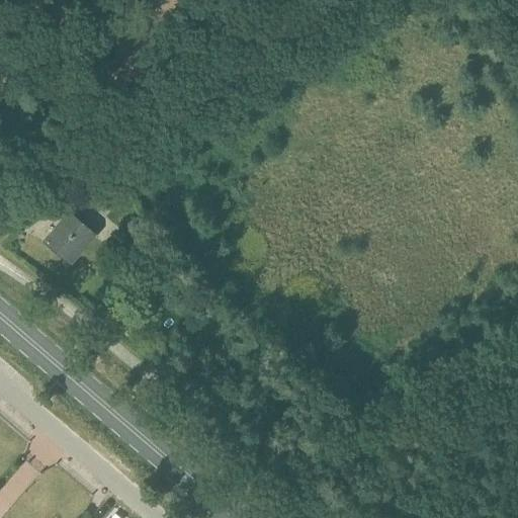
[(71,265),(95,236),(68,213),(44,242),(71,265)]
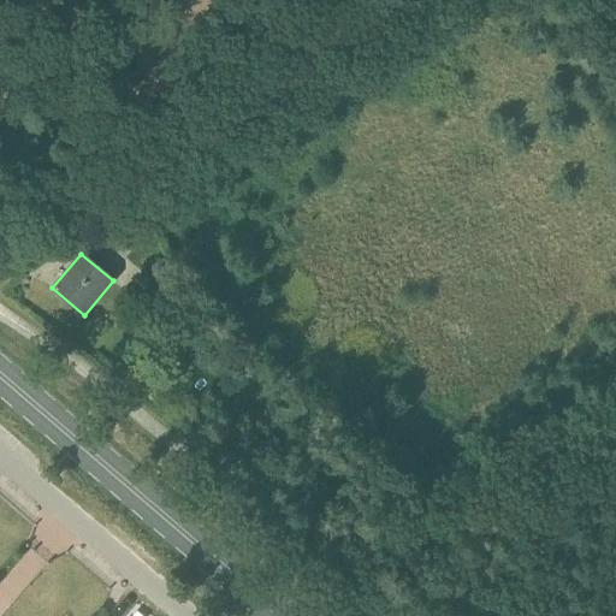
[(171,296),(178,288),(170,280),(164,291),(171,296)]
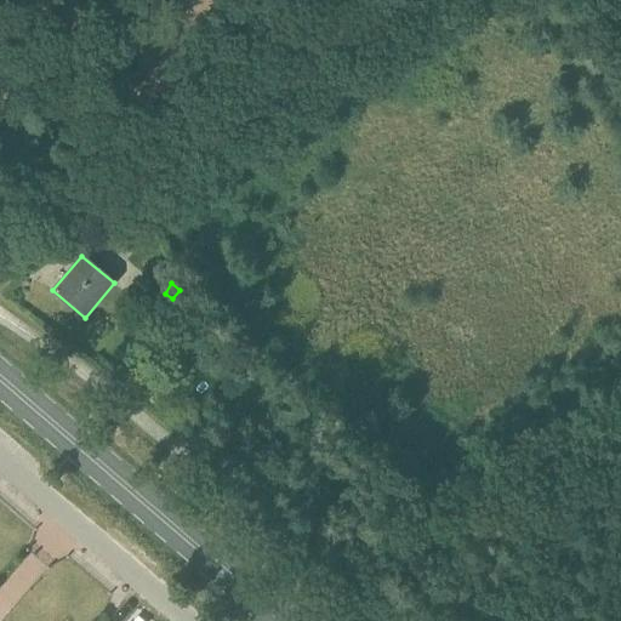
[(142,312),(157,294),(147,285),(132,303),(142,312)]
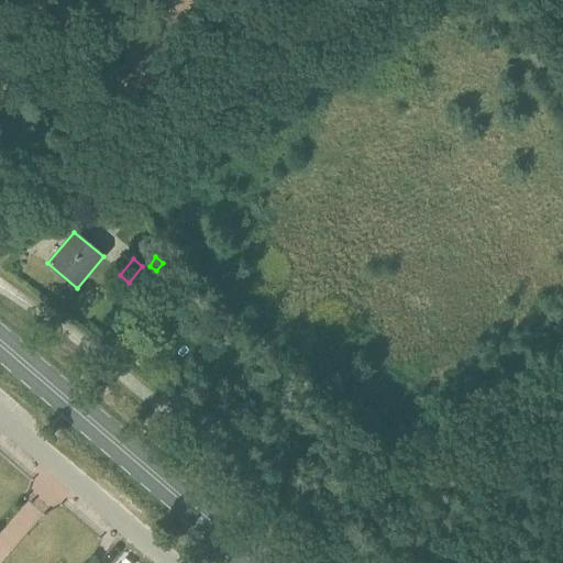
[(197,337),(206,319),(196,313),(187,331),(197,337)]
